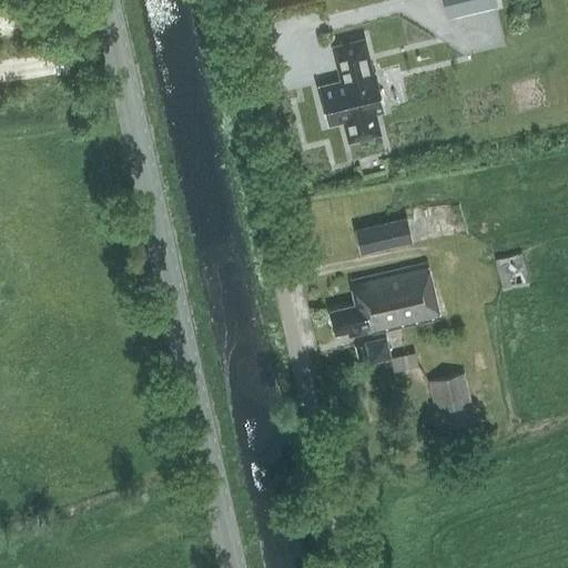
[(443,0),(447,16),(496,4),(495,0),(443,0)]
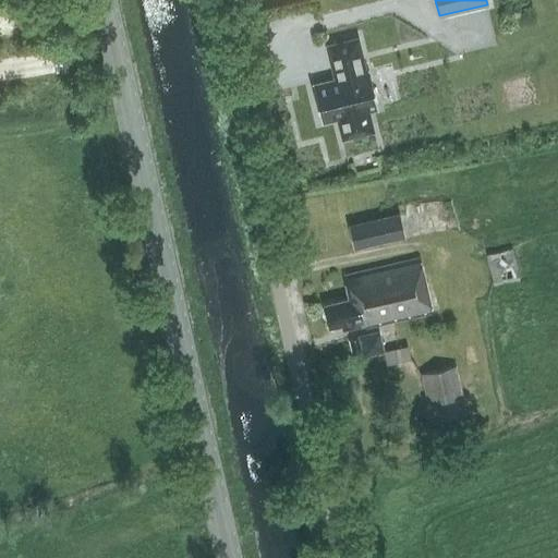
[(0,36),(17,36),(17,12),(0,12),(0,36)]
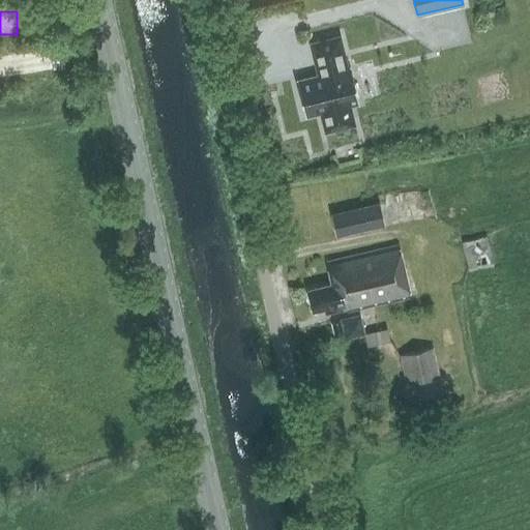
[(335,38),(307,45),(315,76),(295,81),(304,116),(323,111),(328,130),(356,123),(351,105),(358,102),(350,67),(343,69),(335,38)]
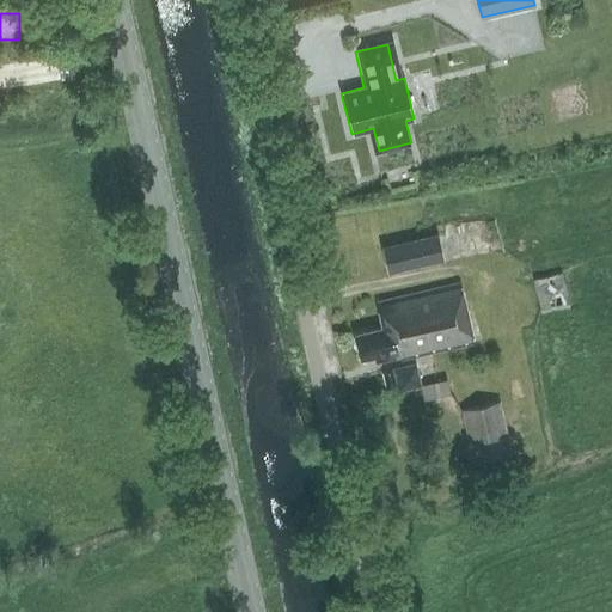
[(444,261),(438,233),(381,246),(387,274),(444,261)]
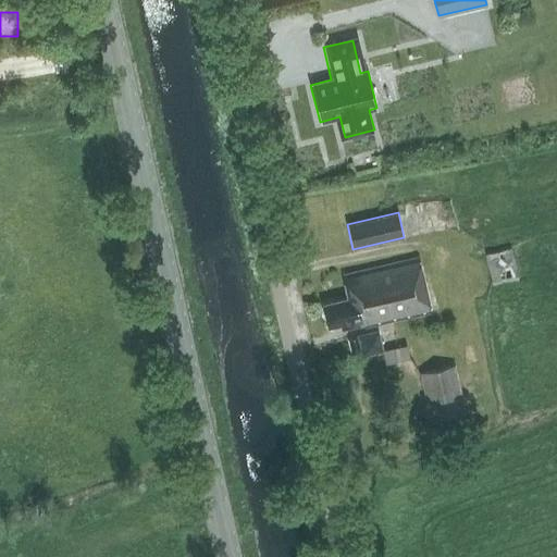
[(491,277),(520,276),(519,248),(490,249),(491,277)]
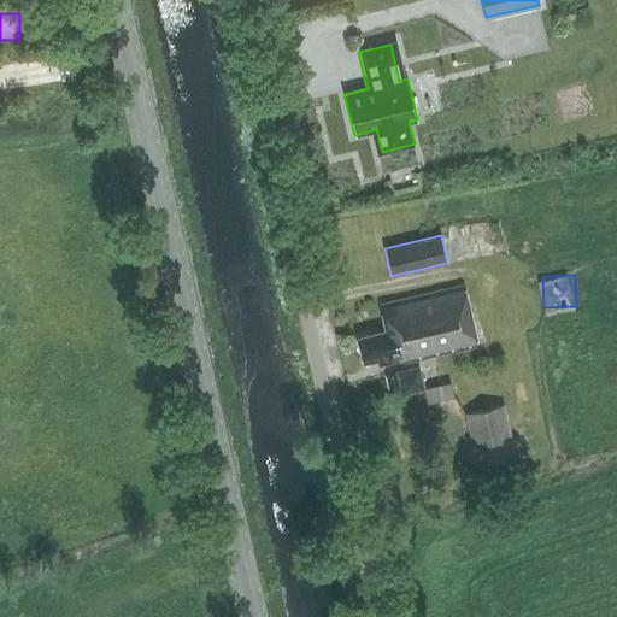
[(359,336),(364,362),(378,358),(380,365),(403,359),(404,363),(477,346),(464,285),(380,305),(386,330),(359,336)]
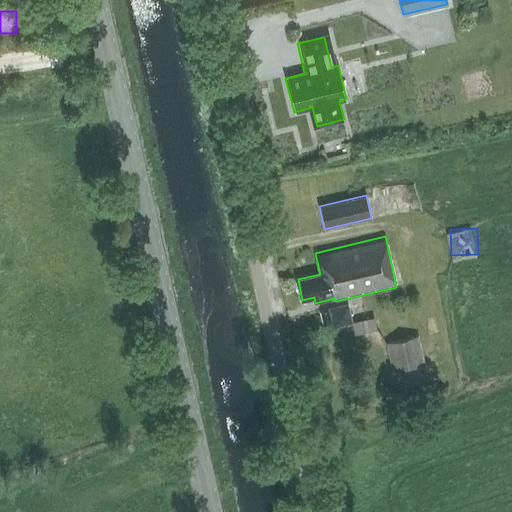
[(320,311),(323,324),(331,322),(328,309),(320,311)]
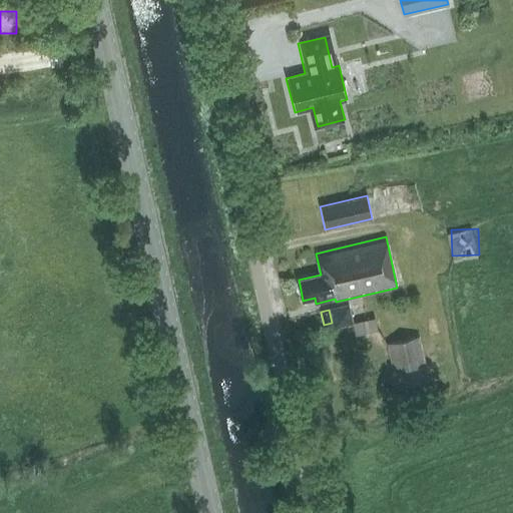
[(374,318),(352,323),(355,336),(377,331),(374,318)]
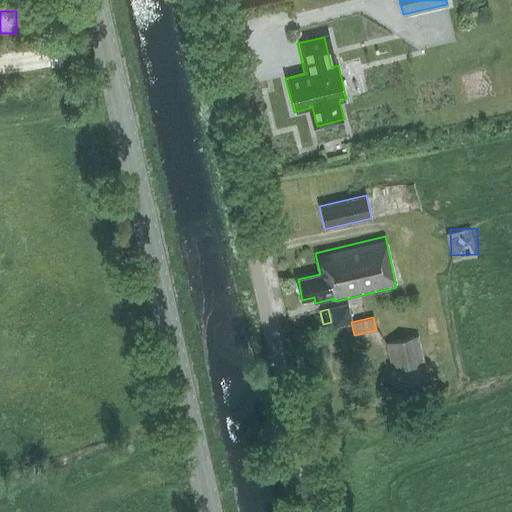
[(385,344),(395,387),(428,379),(418,336),(385,344)]
